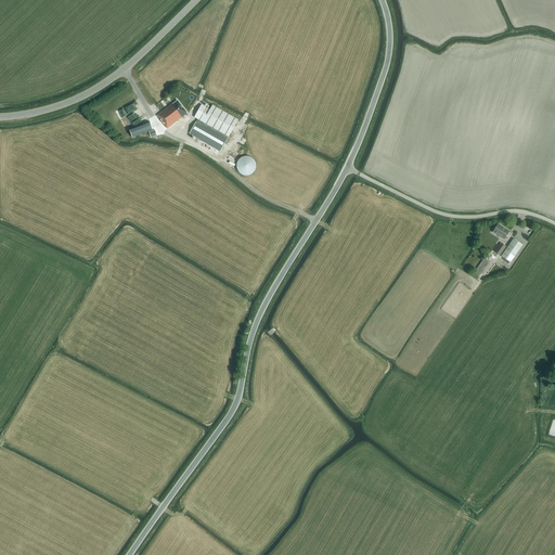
[(116,97),(110,103),(114,108),(124,100),(121,98),(119,100),(116,97)]
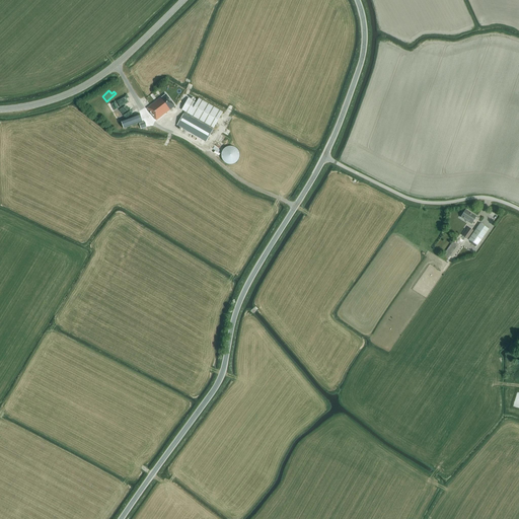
[(147,108),(154,117),(157,120),(175,105),(166,94),(161,97),(147,108)]
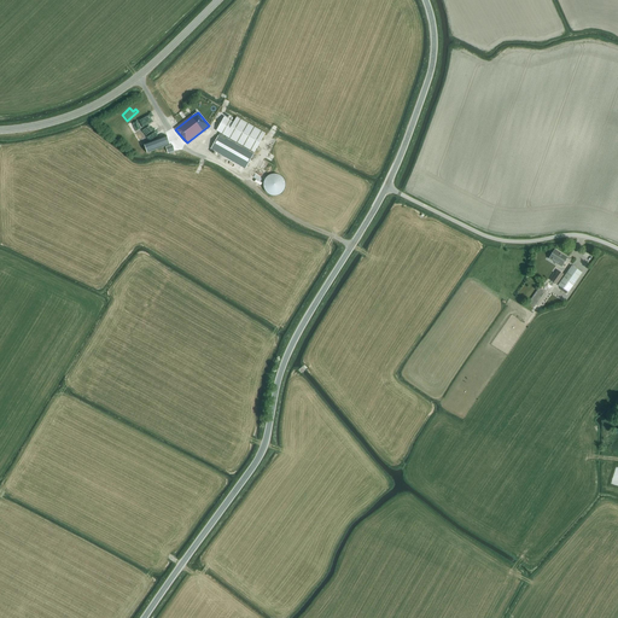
[(219,135),(225,139),(226,136),(254,152),(266,133),(237,117),(234,122),(225,117),(216,130),(220,133),(219,135)]
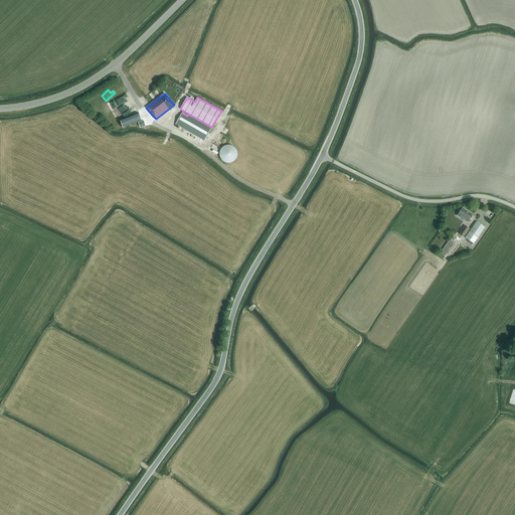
[(211,129),(182,113),(176,124),(204,141),(211,129)]
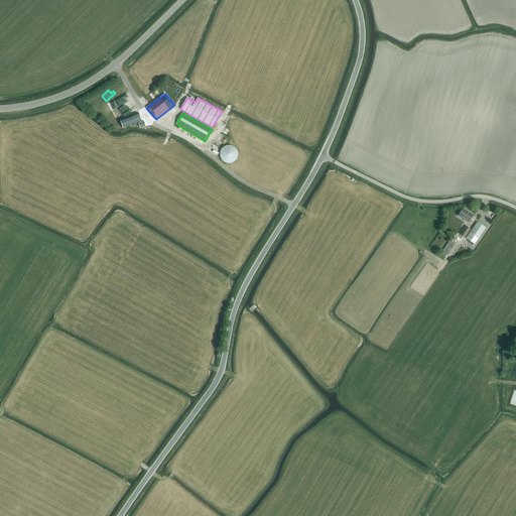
[(120,121),(123,128),(142,121),(139,114),(120,121)]
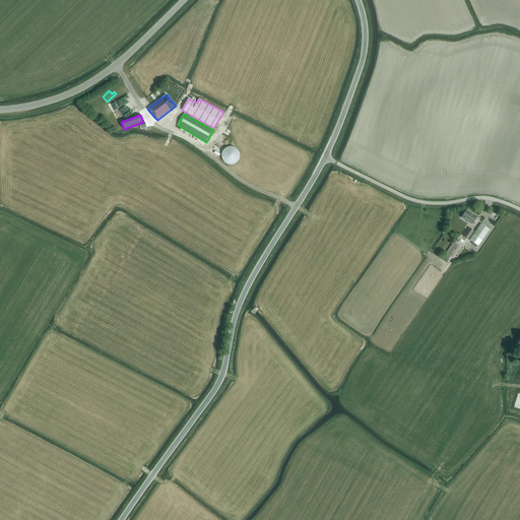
[(230,165),(231,165),(232,165),(233,165),(234,165),(235,164),(236,164),(237,163),(238,161),(238,160),(239,160),(239,159),(240,158),(240,157),(240,156),(240,155),(240,154),(240,153),(240,152),(239,151),(239,150),(238,149),(237,148),(236,148),(236,147),(235,147),(234,147),(233,146),(232,146),(231,146),(230,146),(229,146),(228,147),(226,147),(225,147),(225,148),(224,149),(223,149),(223,150),(222,151),(222,152),(221,153),(221,154),(221,155),(221,156),(221,157),(222,158),(222,159),(223,160),(223,161),(224,163),(225,164),(226,164),(228,164),(228,165),(229,165),(230,165)]
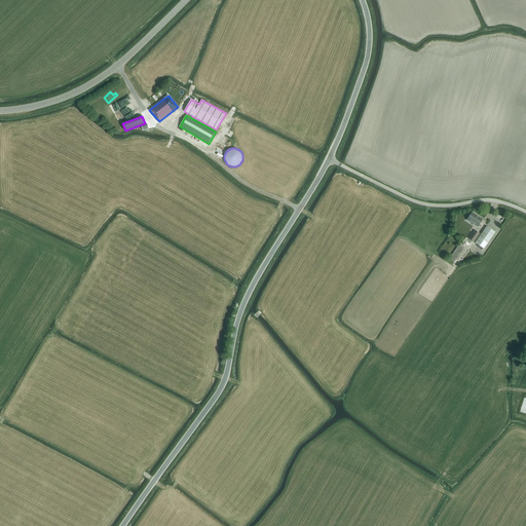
[(470,217),(467,220),(478,226),(483,219),(473,213),(472,214),(471,214),(468,216),(470,217)]
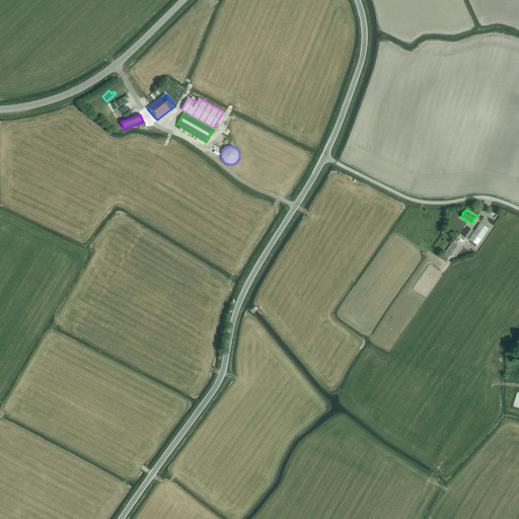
[(477,246),(489,229),(479,223),(468,240),(477,246)]
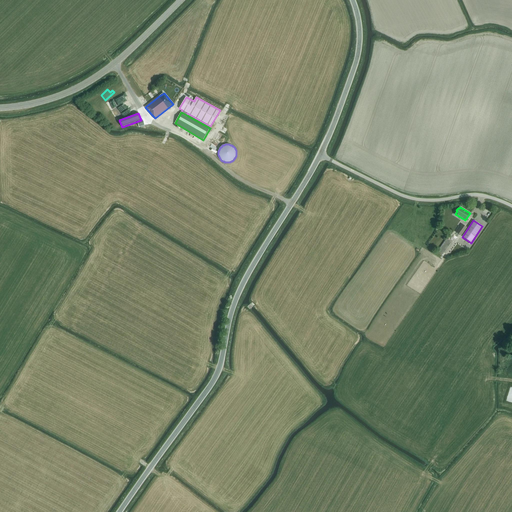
[(455,232),(461,236),(467,228),(462,224),(460,227),(459,226),(455,232)]
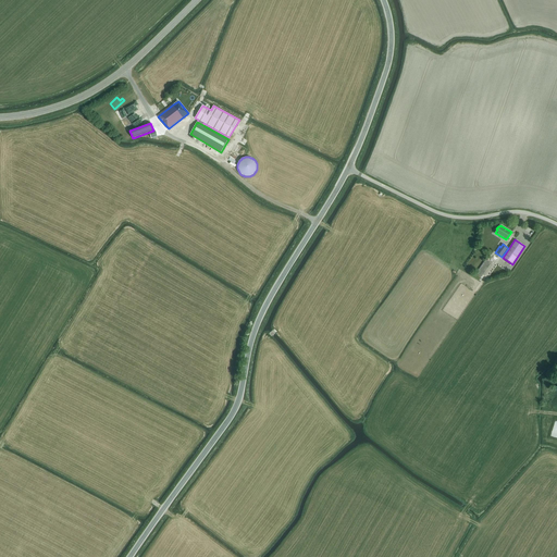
[(483,279),(493,264),(485,260),(475,273),(483,279)]
